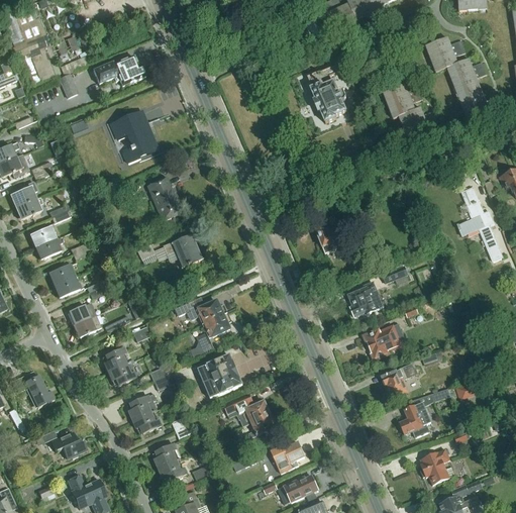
[(48,5),(46,0),(38,0),(41,8),(48,5)]
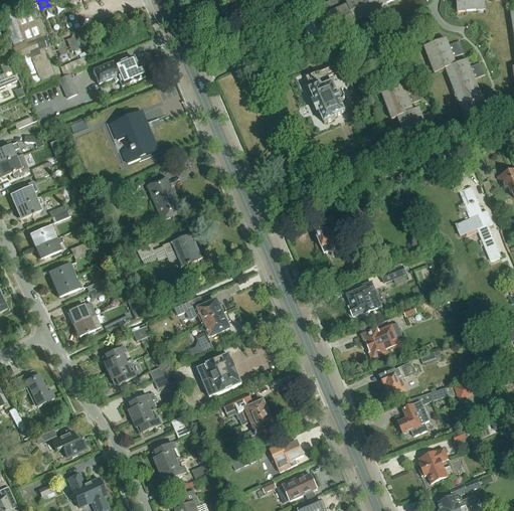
[(380,7),(378,4),(376,0),(345,0),(346,2),(354,19),(380,7)]
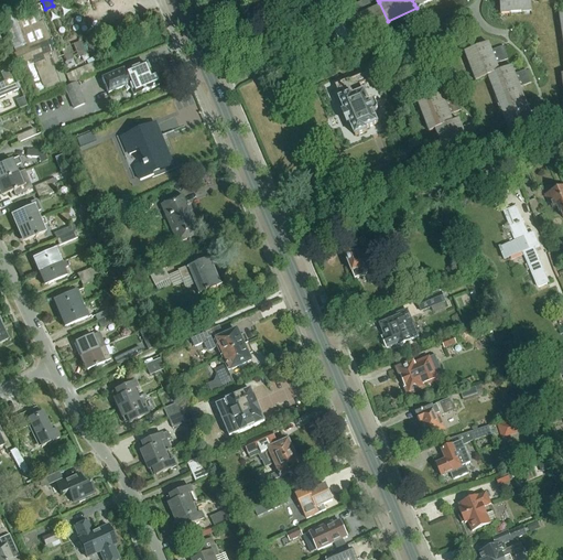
[(498,0),(499,10),(530,8),(529,0),(498,0)]
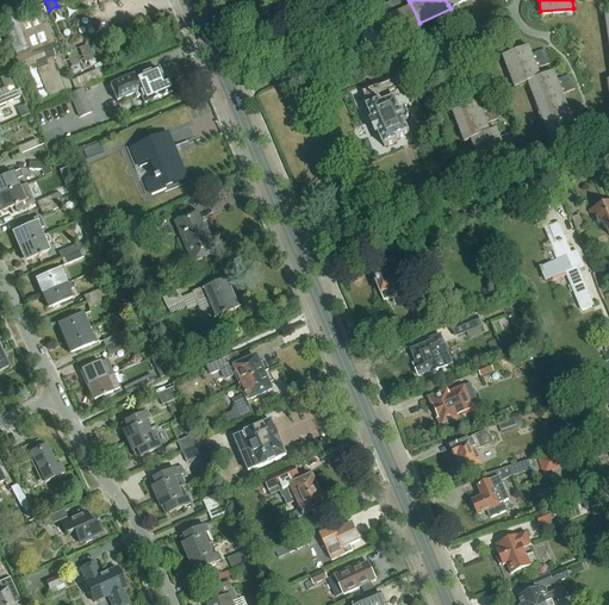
[(422,27),(420,23),(410,2),(380,16),(392,41),(422,27)]
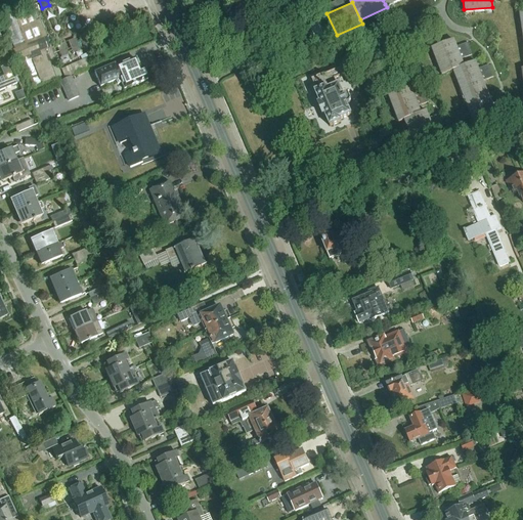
[(34,5),(14,13),(13,11),(1,16),(13,46),(9,48),(13,58),(24,54),(35,83),(60,72),(34,5)]
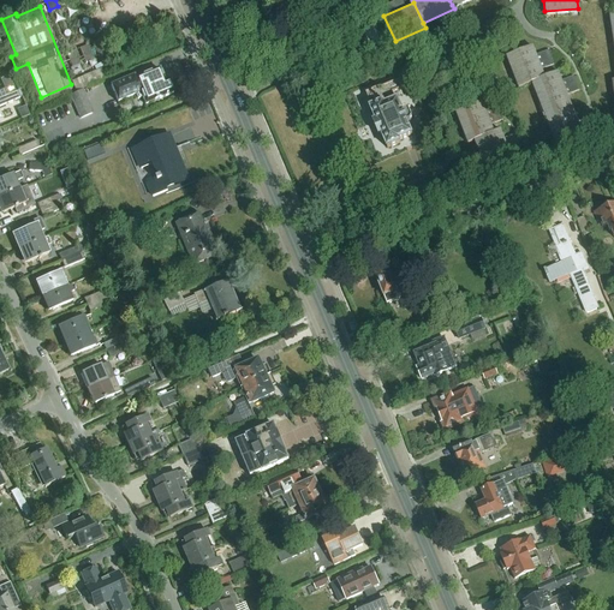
[(89,40),(82,45),(88,57),(95,52),(89,40)]
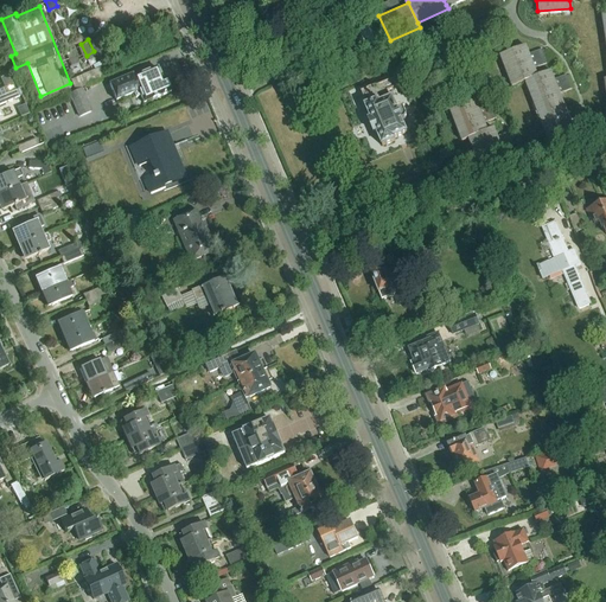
[(498,52),(511,83),(524,78),(536,74),(536,72),(534,65),(528,51),(524,42),(498,52)]
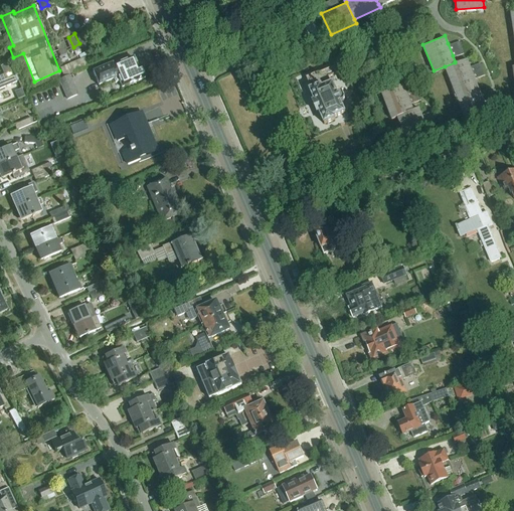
[(463,51),(458,38),(451,41),(455,53),(463,51)]
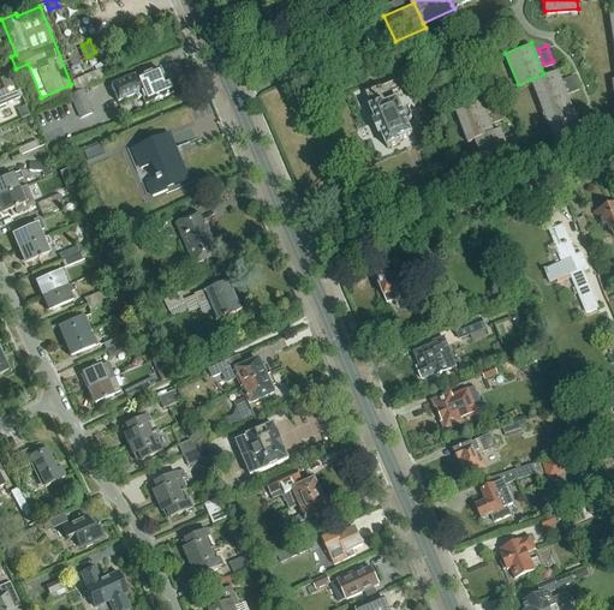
[(133,72),(109,82),(117,99),(135,90),(136,95),(141,94),(144,100),(172,88),(167,76),(164,77),(158,64),(133,75),(133,72)]
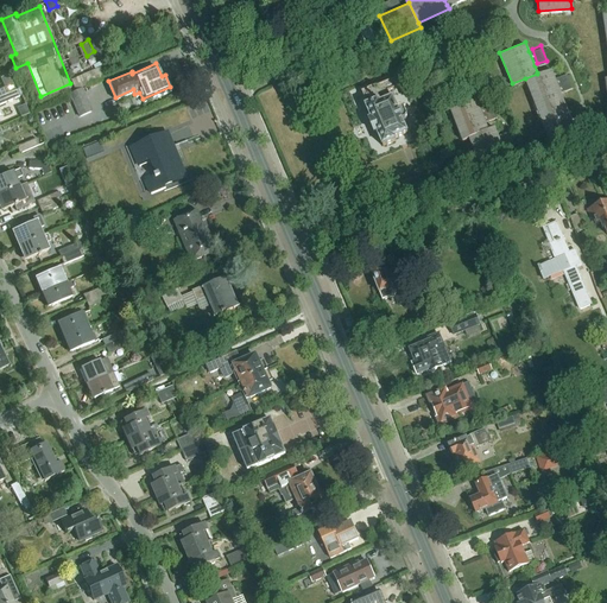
[(74,87),(103,74),(99,64),(70,76),(74,87)]
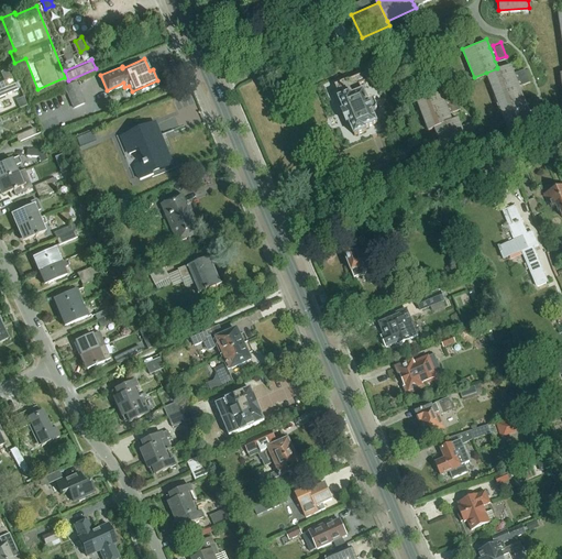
[(513,72),(509,63),(497,67),(497,68),(486,73),(497,100),(520,91),(518,85),(513,72)]
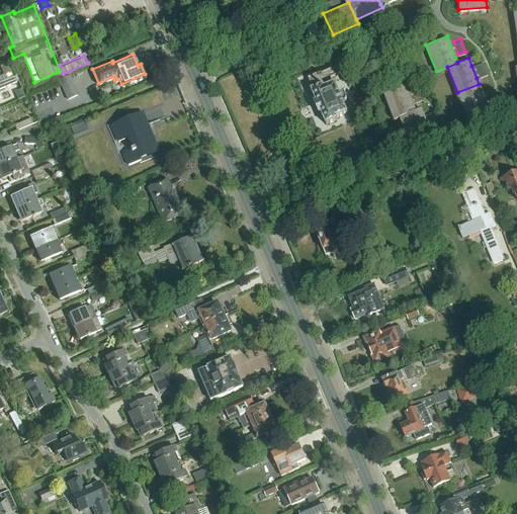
[(475,64),(480,76),(487,73),(482,61),(475,64)]
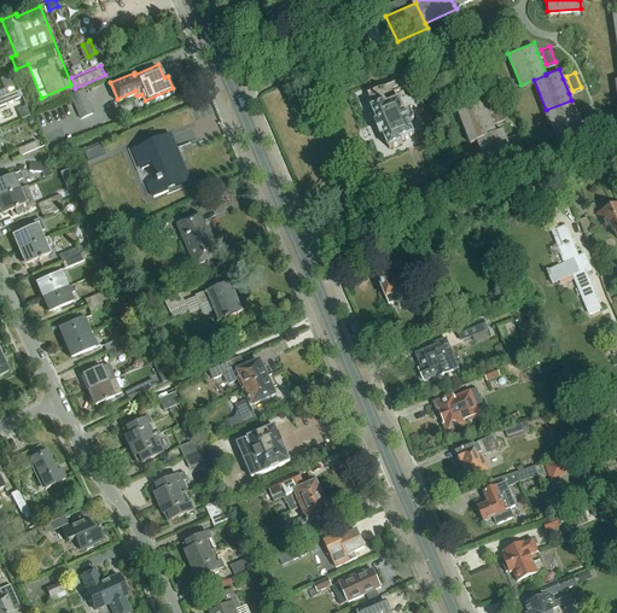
[(414,130),(409,118),(413,117),(413,114),(411,106),(406,104),(403,105),(399,94),(397,95),(394,87),(403,82),(401,76),(383,83),(382,82),(367,88),(372,101),(371,103),(377,117),(374,117),(380,132),(383,130),(389,144),(393,142),(393,144),(399,140),(402,138),(401,136),(414,130)]
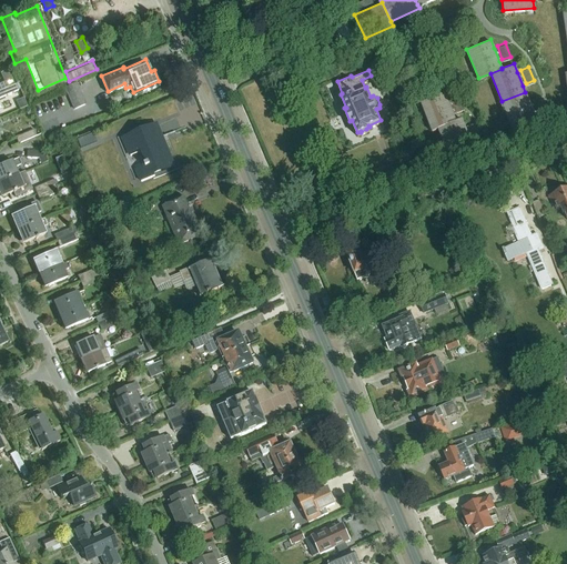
[(66,86),(61,88),(63,93),(68,91),(74,108),(87,102),(78,80),(66,86)]
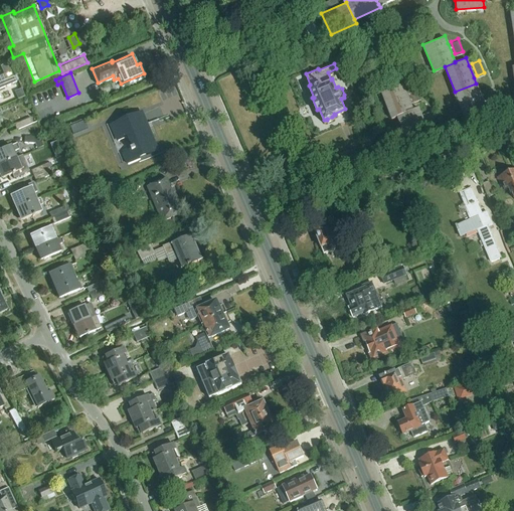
[(0,84),(10,80),(7,75),(0,78),(0,84)]
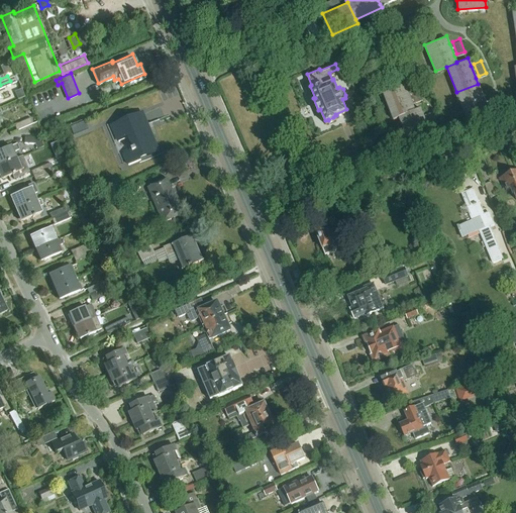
[(413,108),(404,83),(382,91),(392,117),(398,115),(414,109),(413,108)]
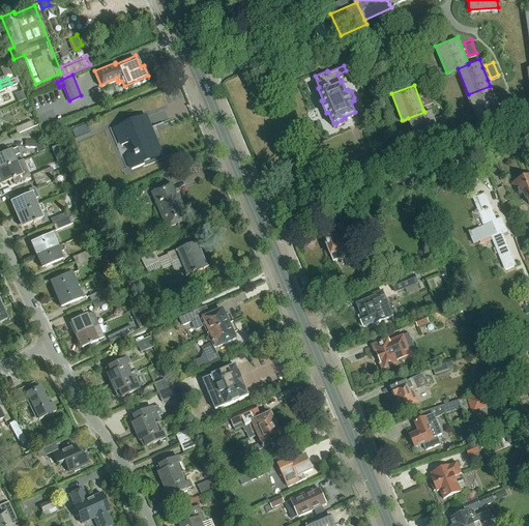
[(500,113),(490,86),(468,94),(478,121),(500,113)]
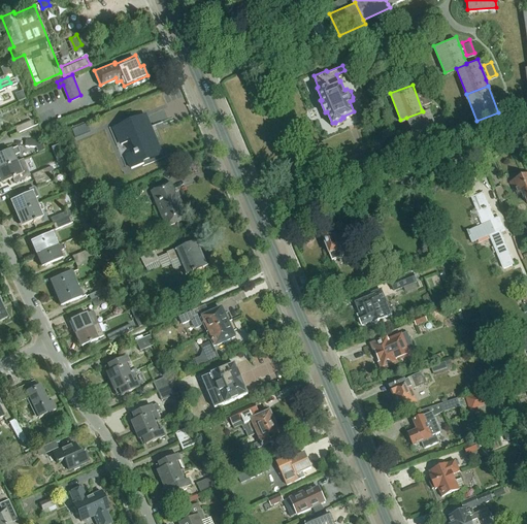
[(430,100),(426,87),(418,90),(423,103),(430,100)]
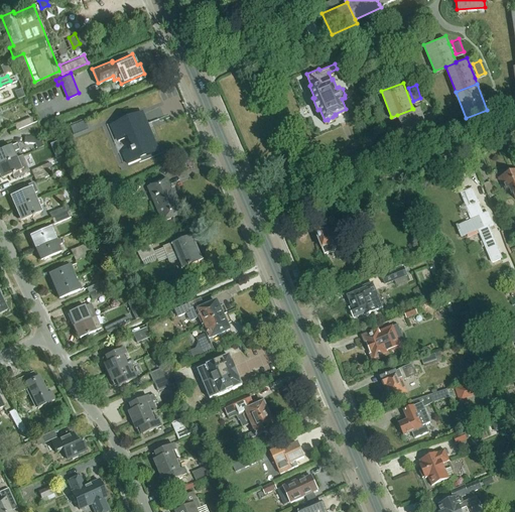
[(494,98),(490,87),(483,89),(488,101),(494,98)]
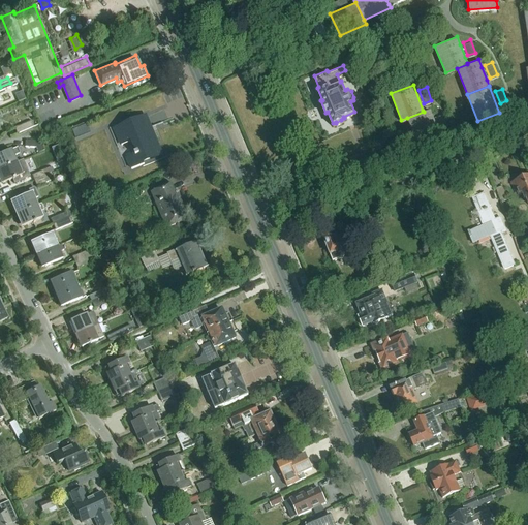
[(429,109),(423,111),(424,112),(407,118),(417,145),(440,135),(429,109)]
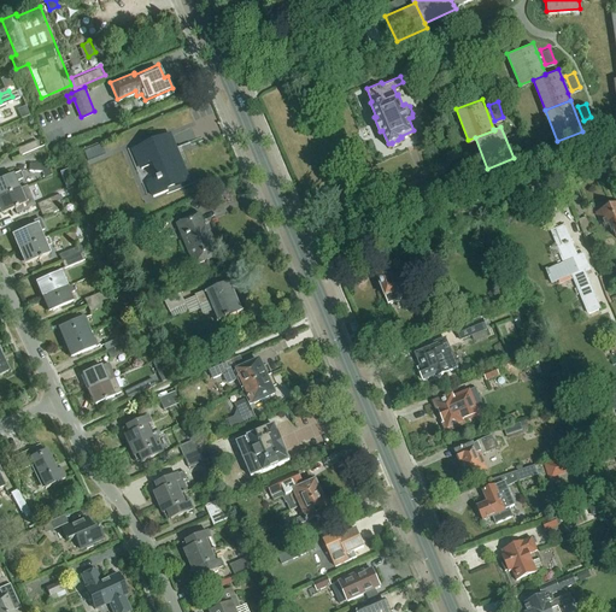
[(514,148),(522,145),(517,130),(508,134),(514,148)]
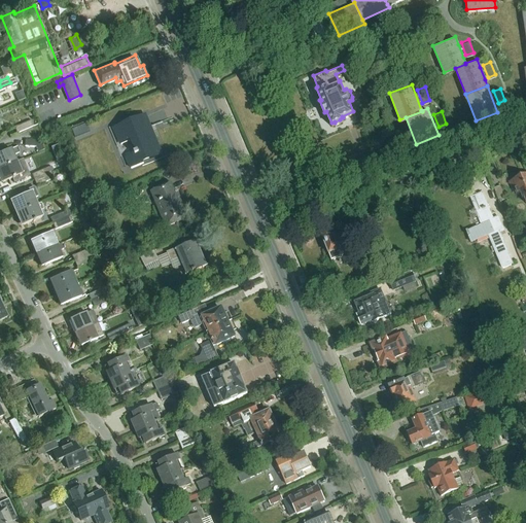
[(126,154),(131,165),(142,160),(141,157),(160,149),(144,112),(114,125),(120,141),(130,137),(135,150),(126,154)]
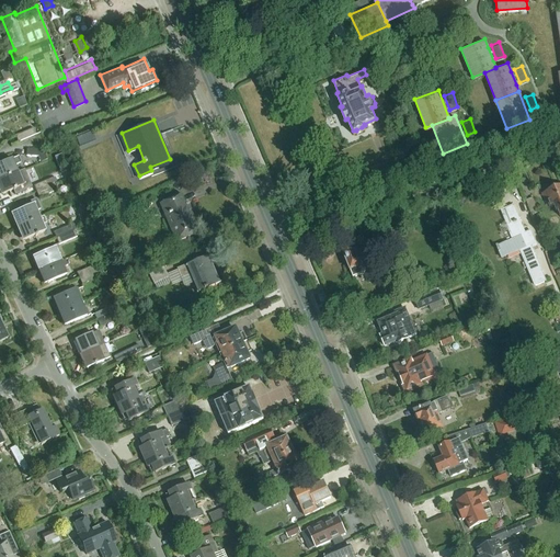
[(30,125),(12,133),(14,139),(33,132),(30,125)]
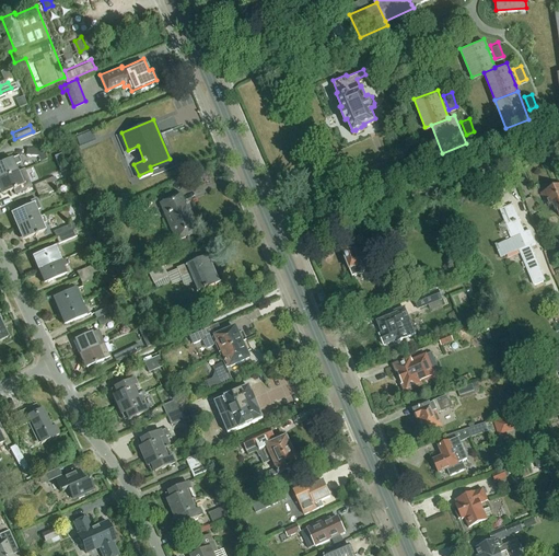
[(91,128),(74,135),(78,142),(93,136),(91,128)]
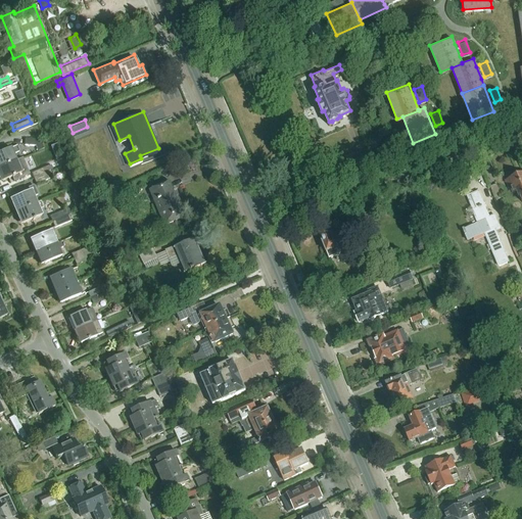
[(39,137),(24,135),(24,141),(35,143),(38,148),(43,145),(39,137)]
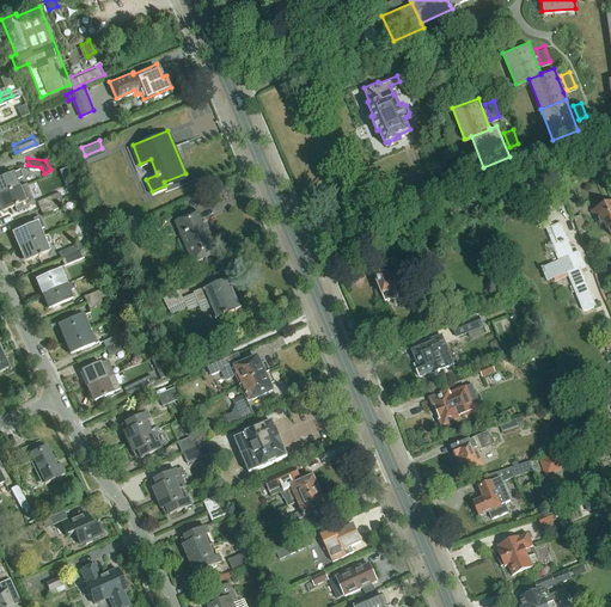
[(0,191),(18,184),(14,176),(22,173),(18,166),(0,175),(0,191)]
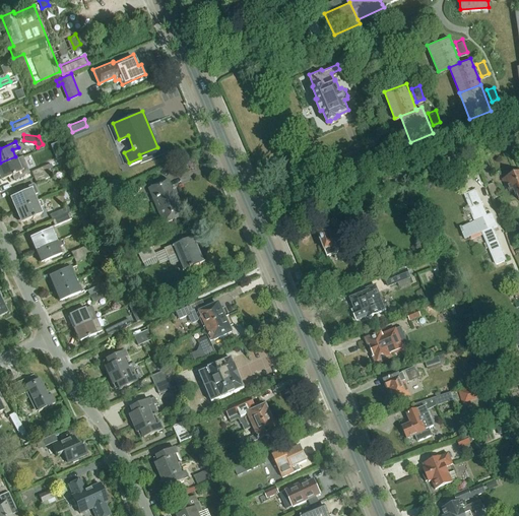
[(20,169),(15,156),(0,163),(0,172),(2,177),(20,169)]
